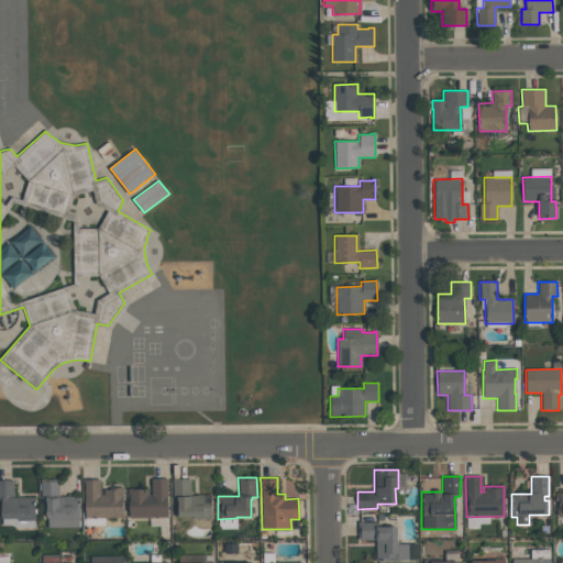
[(167,479),(167,483),(166,483),(167,517),(130,518),(129,494),(128,494),(128,489),(148,488),(148,495),(151,495),(151,479),(167,479)]
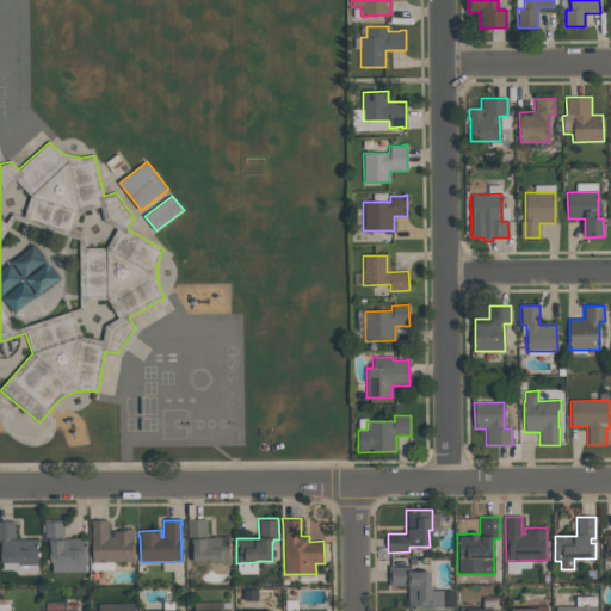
[(229,536),(229,563),(210,563),(210,561),(192,562),(192,543),(191,543),(191,541),(187,541),(187,520),(207,520),(207,537),(229,536)]
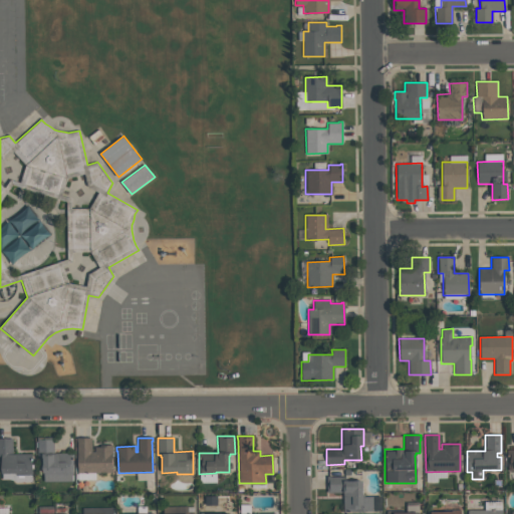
[(31,454),(31,475),(15,476),(15,474),(1,474),(0,457),(0,439),(12,439),(12,454),(31,454)]
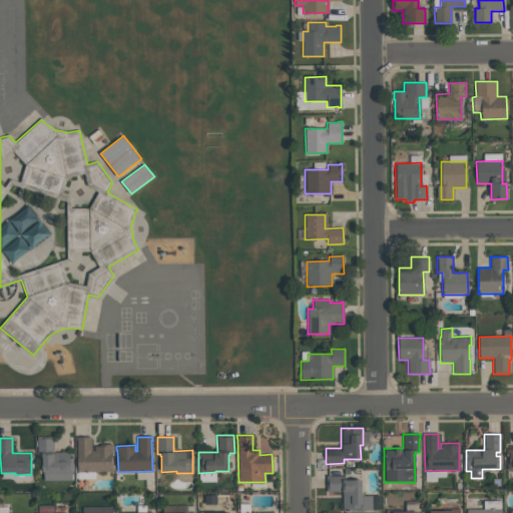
[(77,438),(90,438),(91,451),(94,451),(94,447),(103,447),(103,445),(112,445),(112,447),(111,447),(111,472),(77,472),(77,438)]
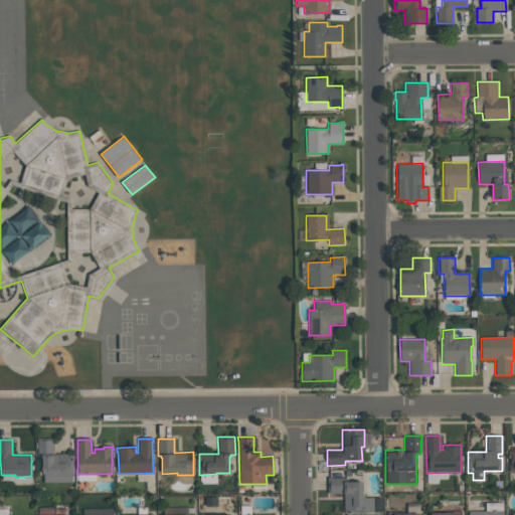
[(42,474),(42,459),(41,459),(41,457),(38,457),(37,442),(53,441),(53,455),(73,455),(73,476),(72,476),(72,483),(43,483),(43,474),(42,474)]
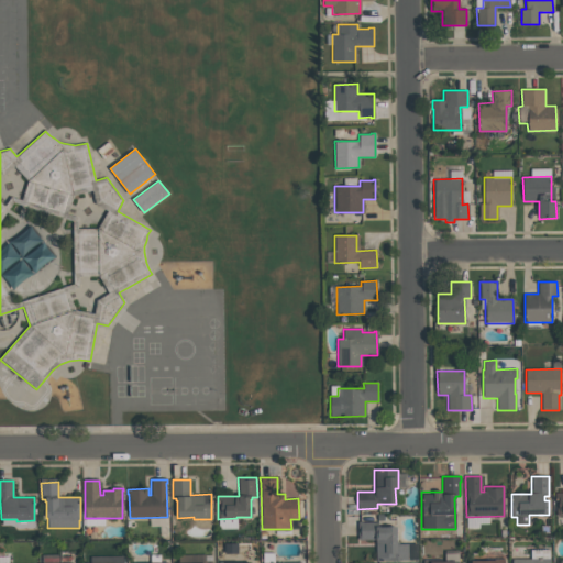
[(376,561),(376,539),(357,540),(357,522),(362,521),(362,522),(375,522),(375,528),(396,527),(397,544),(408,544),(408,561),(376,561)]
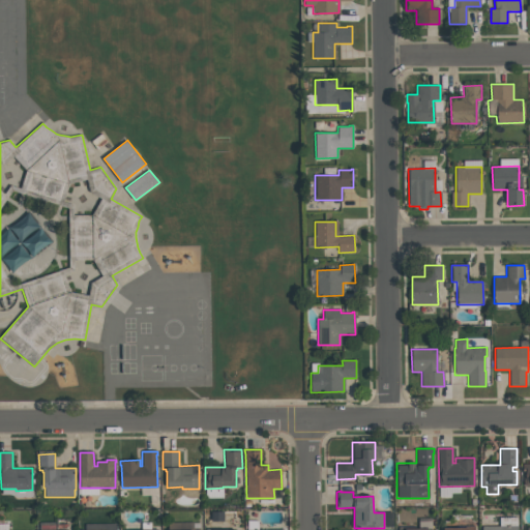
[(482,526),(482,529),(518,529),(519,518),(503,518),(503,526),(482,526)]
